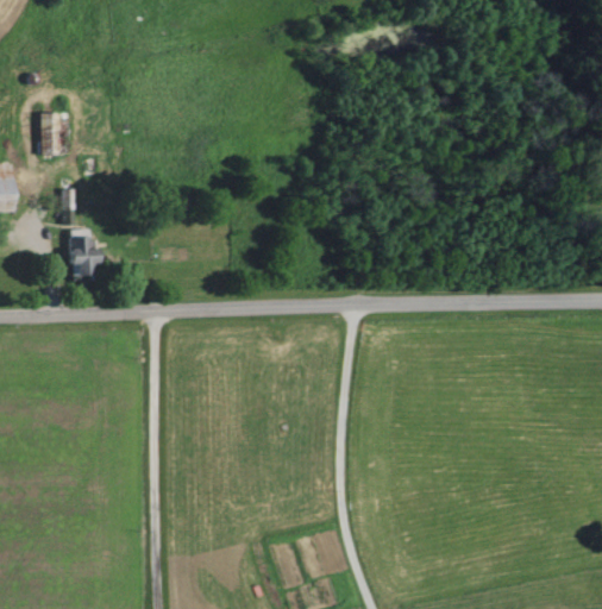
[(60,112),(41,112),(42,155),(60,155),(60,112)]
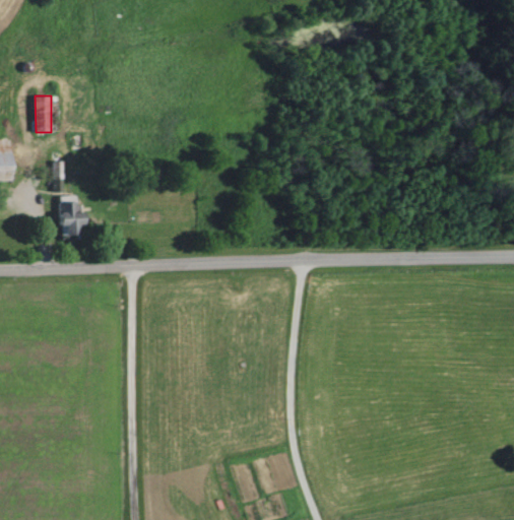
[(0,139),(0,180),(9,180),(9,140),(0,139)]
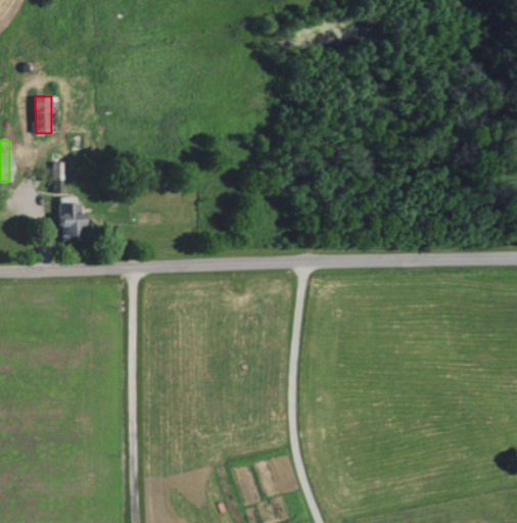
[(54,179),(65,179),(64,161),(54,162),(54,179)]
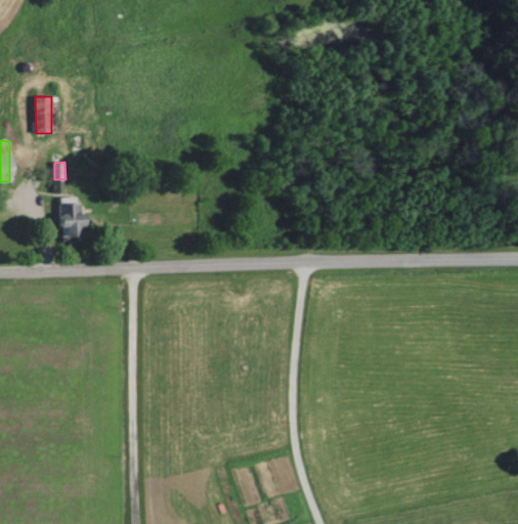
[(76,225),(82,224),(80,197),(59,198),(60,214),(56,215),(57,227),(63,227),(63,237),(77,236),(76,225)]
